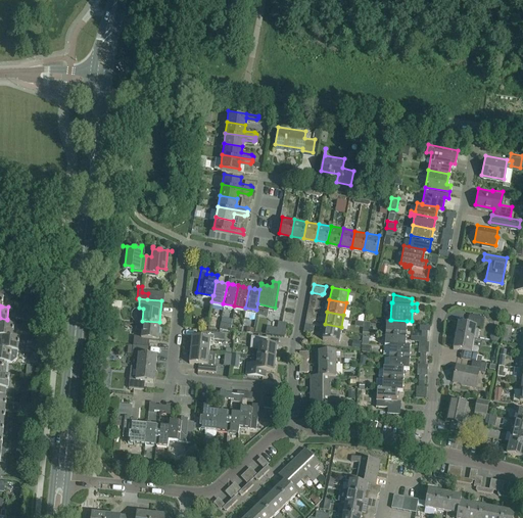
[(456,331),(474,335),(476,322),(482,323),(483,315),(469,313),(467,320),(458,318),(456,331)]
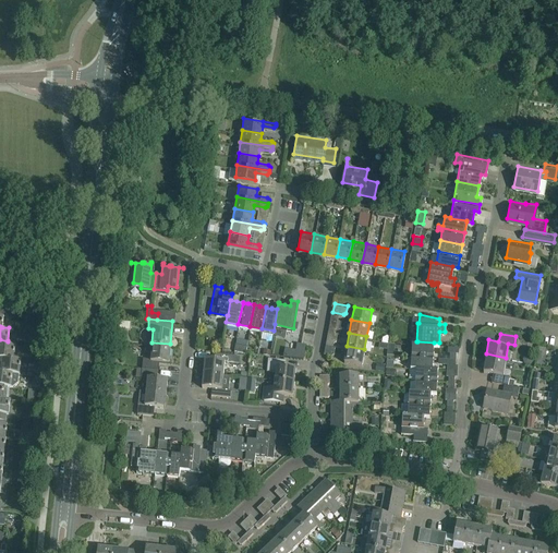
[(222,344),(219,335),(210,338),(213,346),(222,344)]
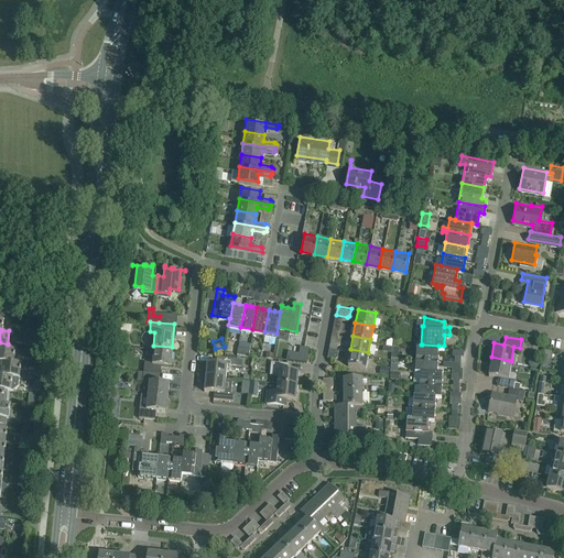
[(0,342),(0,357),(13,359),(13,358),(15,345),(8,343),(8,345),(0,342)]
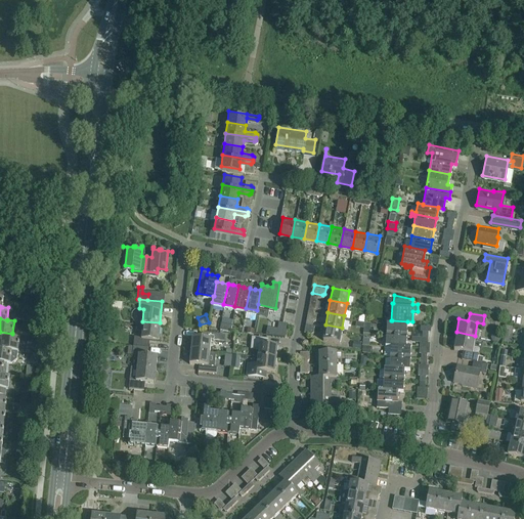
[(221,319),(220,327),(230,328),(231,321),(221,319)]
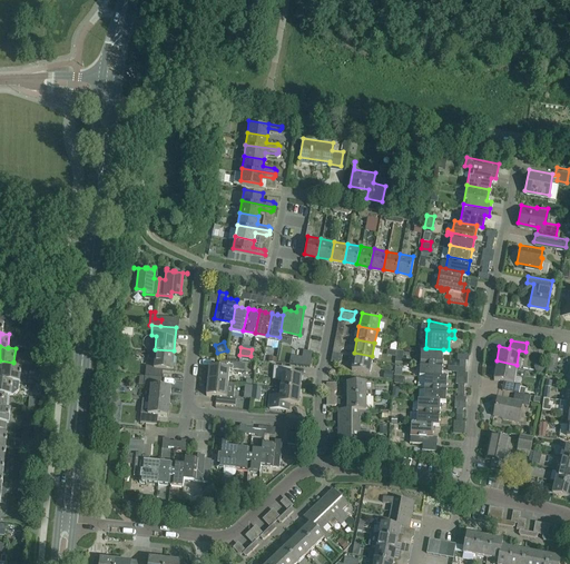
[(442,360),(443,349),(426,348),(425,348),(420,347),(420,359),(442,360)]
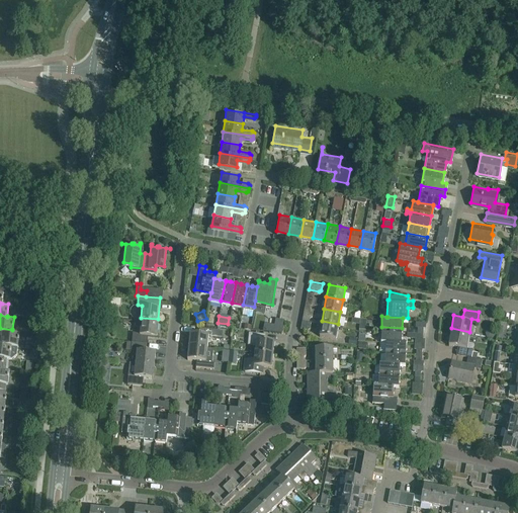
[(157,333),(158,319),(141,318),(136,317),(135,323),(140,323),(140,329),(133,328),(132,338),(147,339),(147,332),(157,333)]
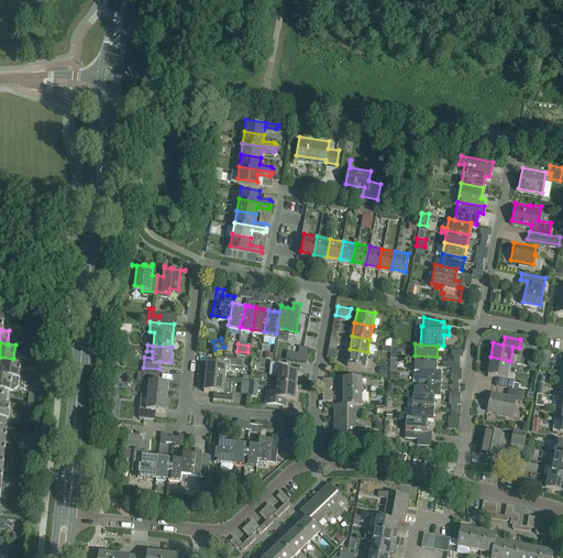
[(544,346),(542,364),(545,364),(548,356),(551,356),(552,347),(544,346)]
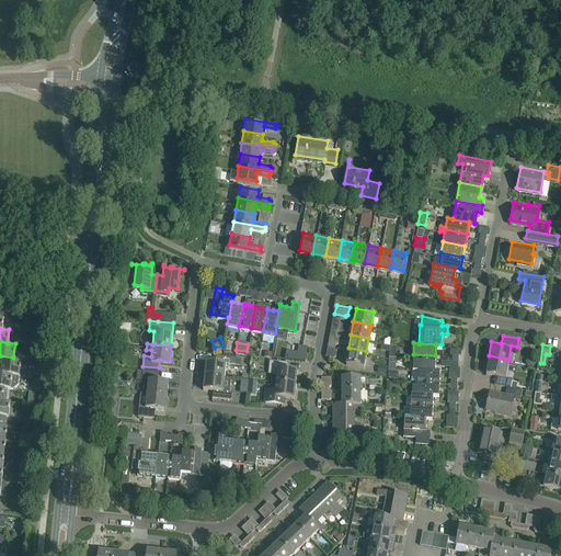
[(366,351),(348,348),(346,361),(364,364),(366,351)]
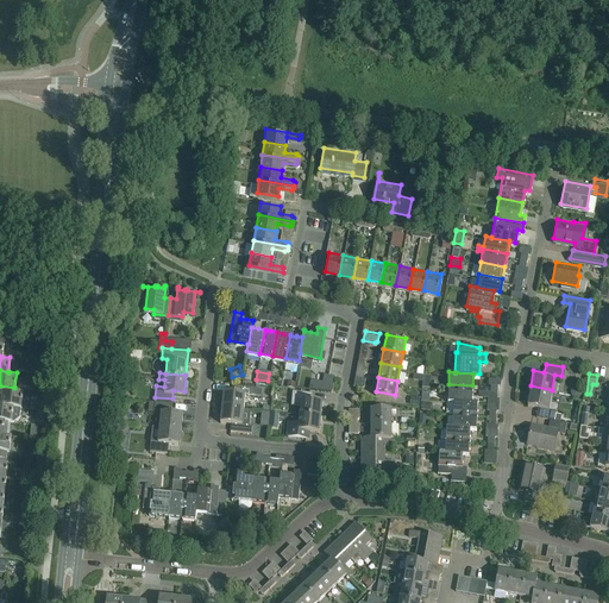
[(221,402),(244,404),(245,389),(255,390),(256,383),(234,381),(234,388),(223,387),(221,402)]
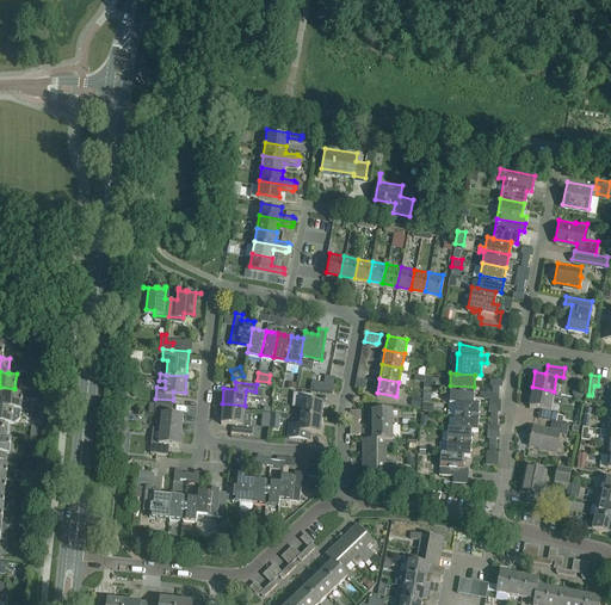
[(474,387),(450,386),(449,400),(455,400),(473,401),(473,400),(474,387)]
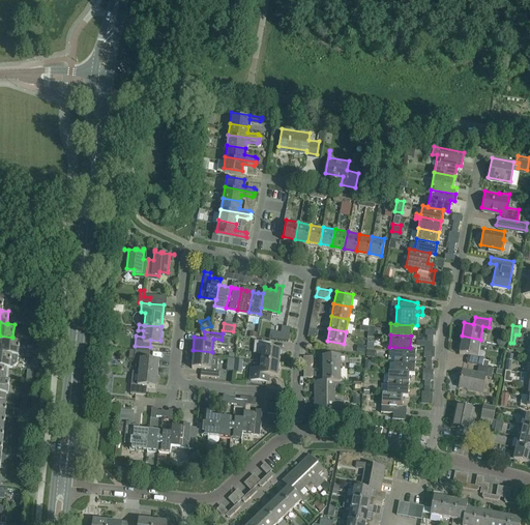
[(0,336),(0,341),(1,341),(0,349),(11,350),(18,351),(19,351),(20,338),(12,337),(12,338),(0,336)]
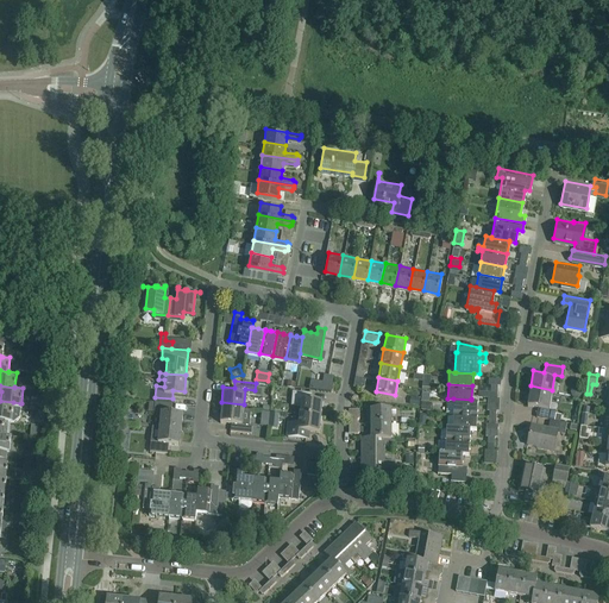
[(550,415),(553,416),(554,407),(548,404),(552,390),(531,385),(527,401),(538,403),(537,413),(550,415)]
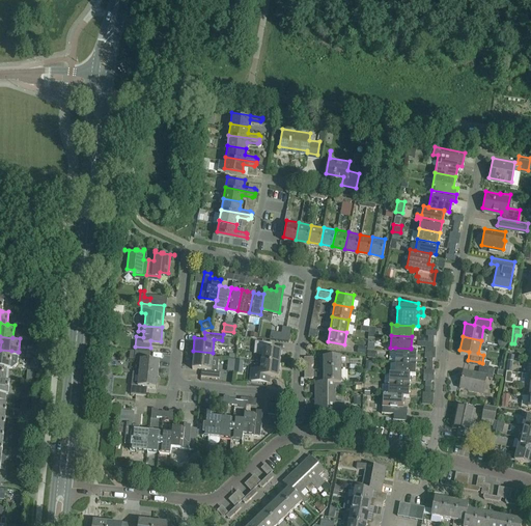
[(261,358),(279,360),(281,345),(271,344),(272,338),(255,337),(253,349),(261,350),(261,358)]
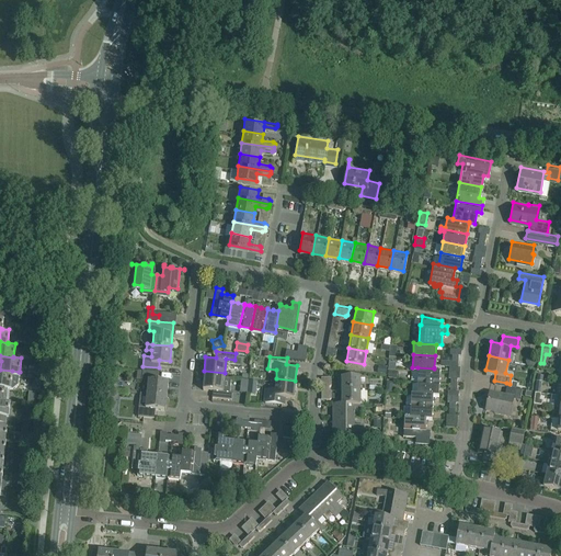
[(159,367),(142,366),(141,375),(148,376),(146,389),(167,392),(168,377),(158,376),(159,367)]
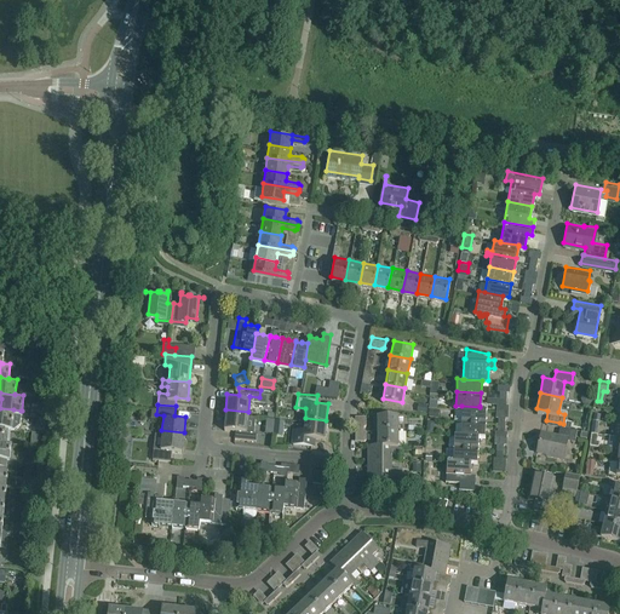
[(460,419),(486,420),(487,406),(480,406),(480,407),(461,406),(460,419)]
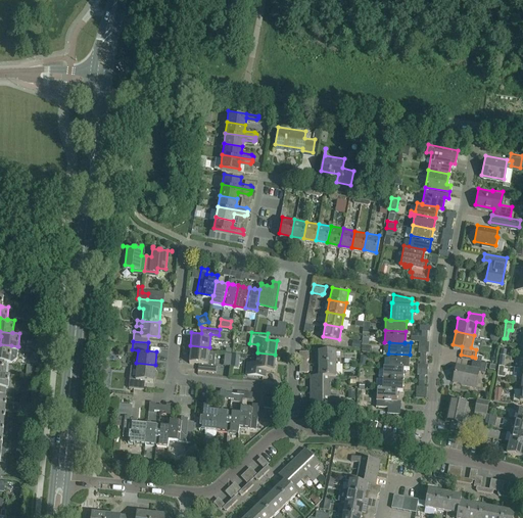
[(0,344),(0,343),(0,357),(3,358),(8,359),(10,359),(10,358),(16,355),(17,346),(11,345),(0,344)]
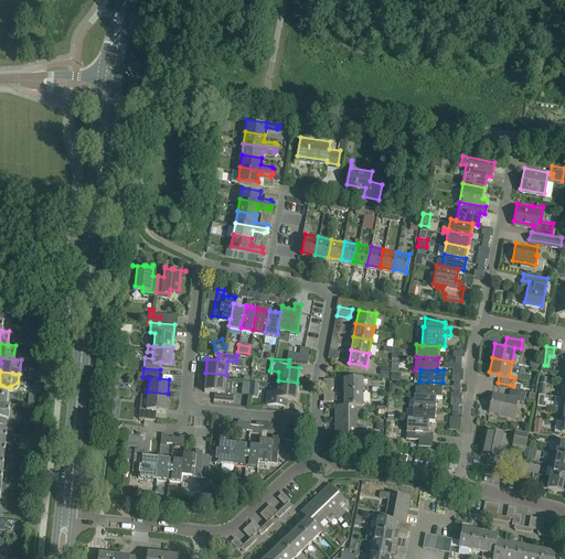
[(226,375),(205,373),(204,387),(214,388),(213,395),(233,397),(234,390),(224,389),(226,375)]
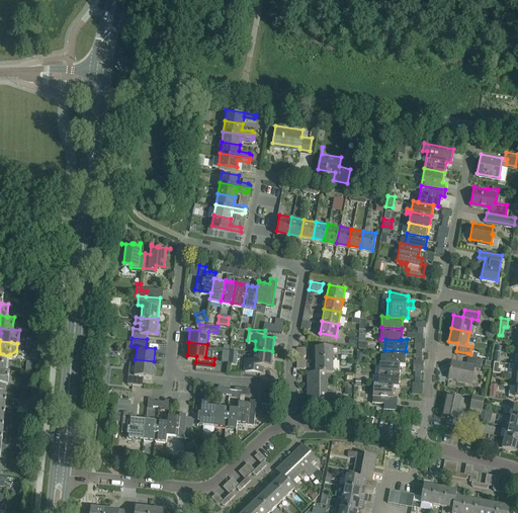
[(316,357),(332,357),(332,345),(316,344),(316,357)]
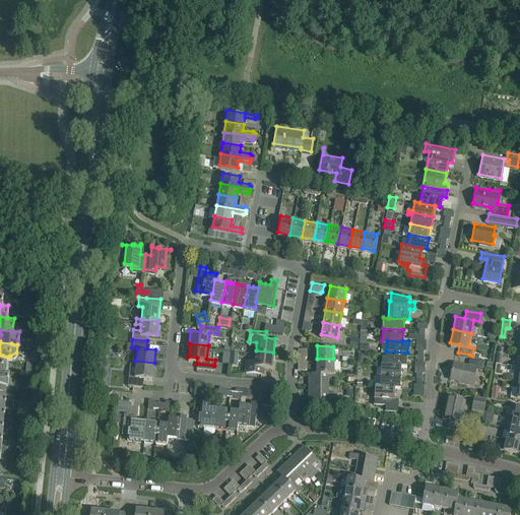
[(273,352),(256,350),(255,358),(247,357),(246,369),(262,371),(263,364),(272,365),(273,352)]
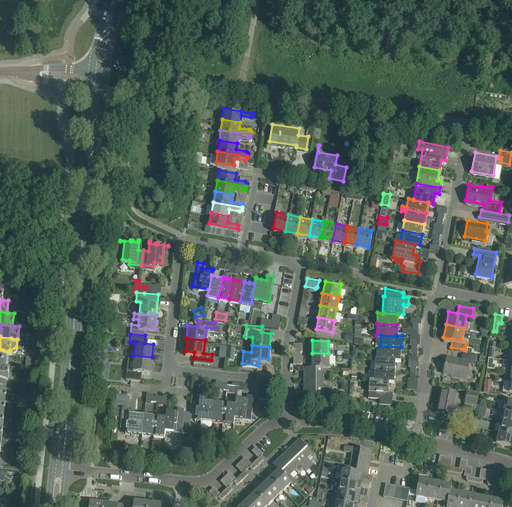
[(395,357),(400,358),(401,347),(380,346),(380,356),(395,357)]
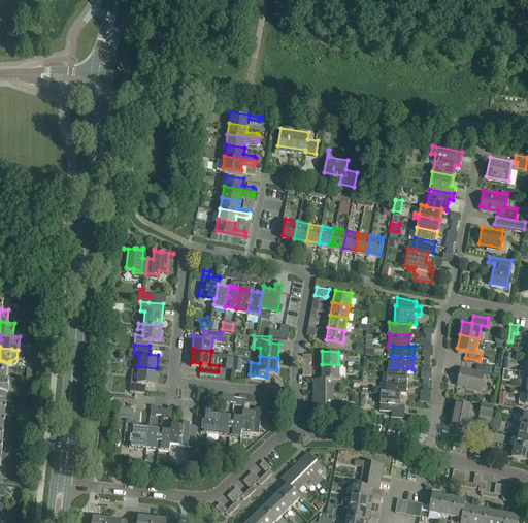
[(480,361),(476,360),(475,367),(461,364),(458,382),(465,384),(465,385),(480,388),(483,371),(489,372),(491,363),(480,361)]
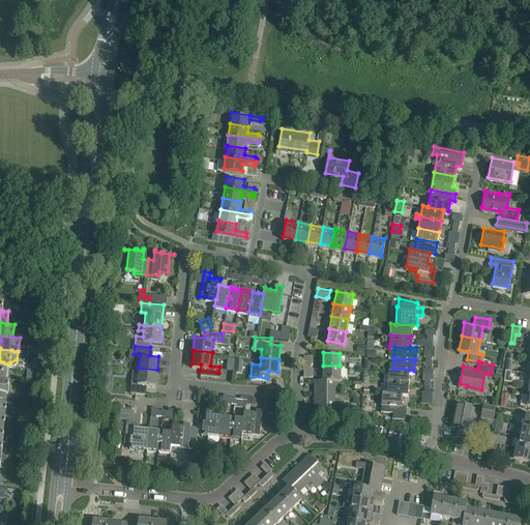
[(340,366),(323,366),(323,377),(341,377),(340,366)]
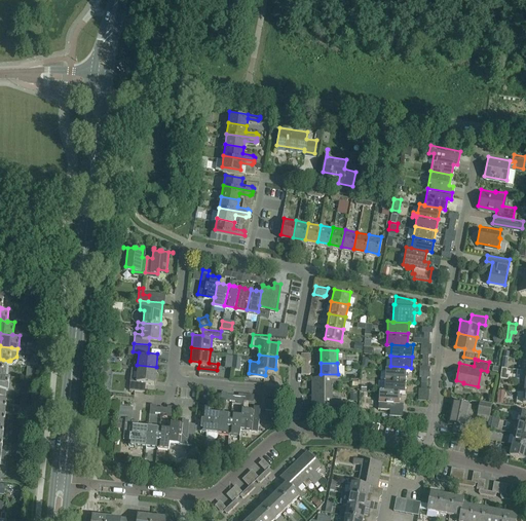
[(156,367),(137,365),(136,378),(130,377),(129,385),(145,387),(145,379),(155,380),(156,367)]
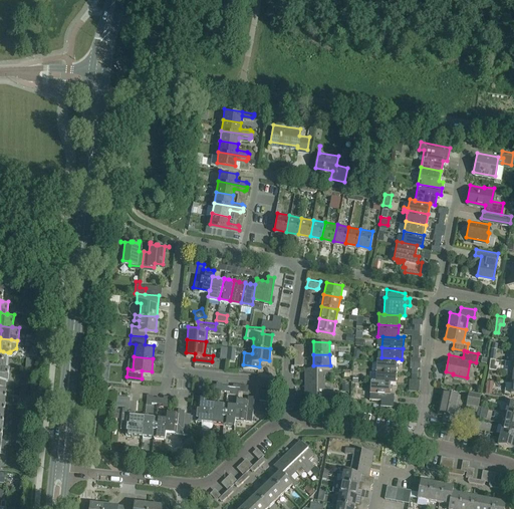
[(397,369),(397,358),(381,357),(376,357),(375,368),(397,369)]
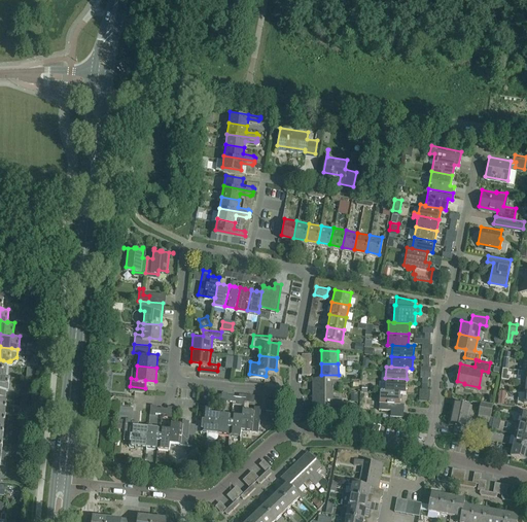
[(0,373),(0,391),(5,392),(5,387),(7,387),(9,374),(6,374),(2,373),(0,373)]
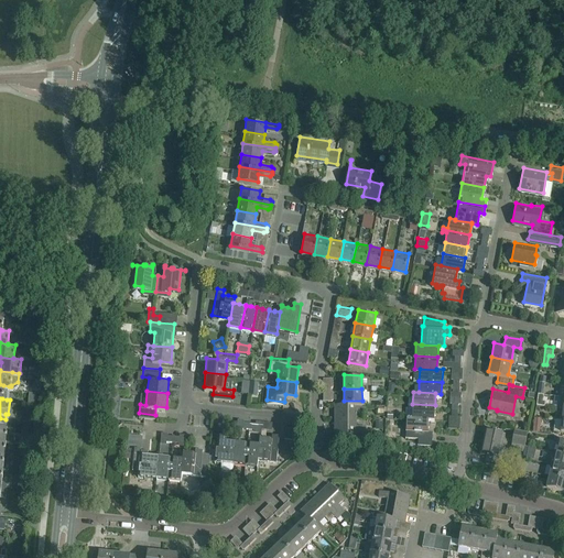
[(335,415),(356,414),(356,406),(366,406),(366,401),(362,401),(344,401),(335,401),(335,415)]
